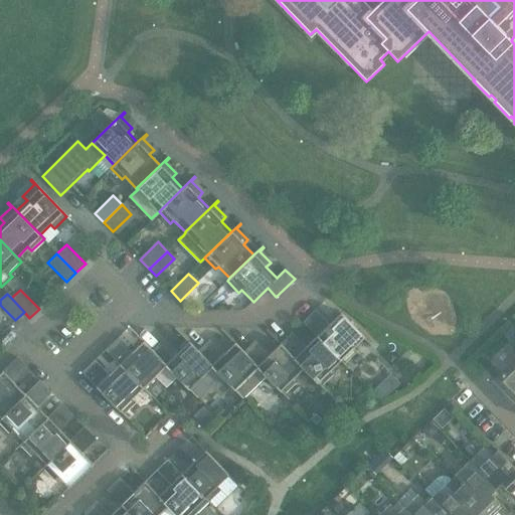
[(352,349),(364,338),(341,313),(329,325),(316,310),(303,323),(316,337),(340,361),(343,365),(356,353),(352,349)]
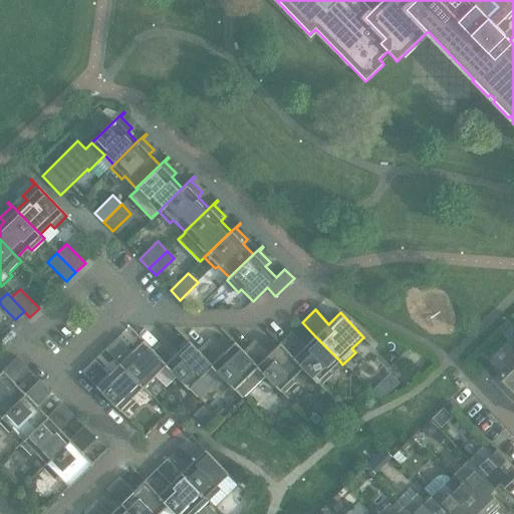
[(339,360),(315,336),(305,345),(292,331),(279,343),(303,367),(320,387),(332,374),(328,370),(339,360)]
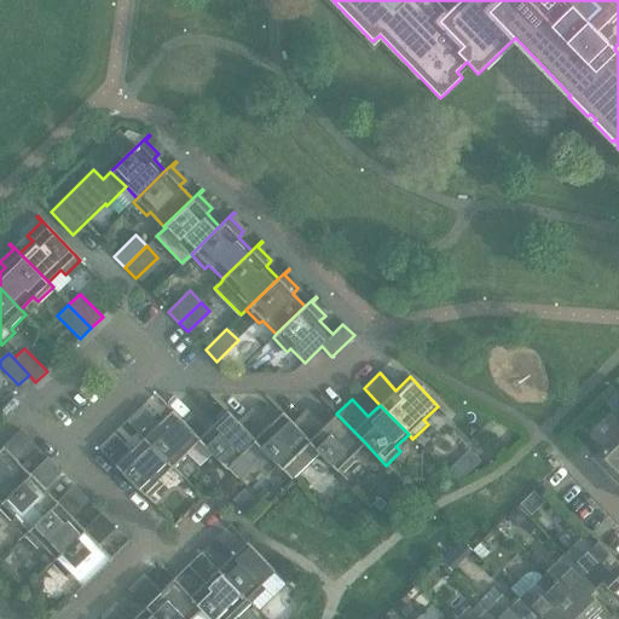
[(142,406),(127,421),(144,439),(172,468),(175,472),(191,457),(204,444),(183,421),(173,410),(158,424),(142,406)]
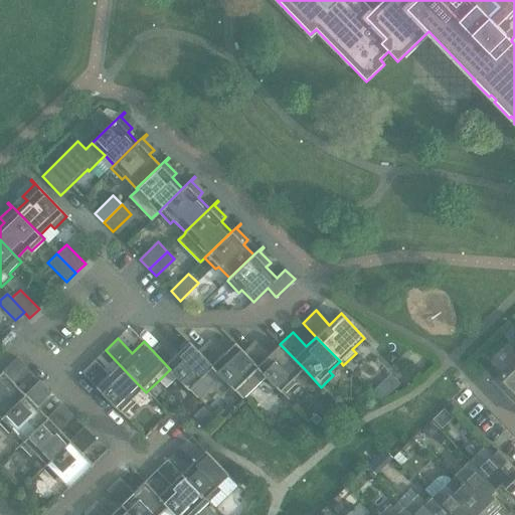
[(212,367),(197,351),(189,342),(178,353),(164,339),(152,350),(170,369),(193,392),(205,381),(209,385),(220,375),(212,367)]
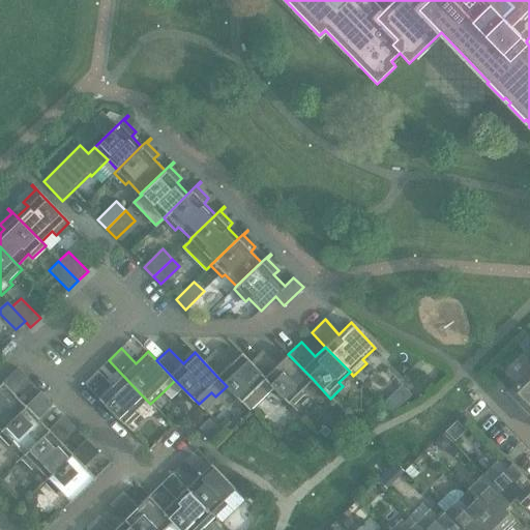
[(265,379),(249,362),(241,354),(230,364),(215,350),(203,361),(218,378),(227,386),(245,406),(249,410),(273,387),(265,379)]
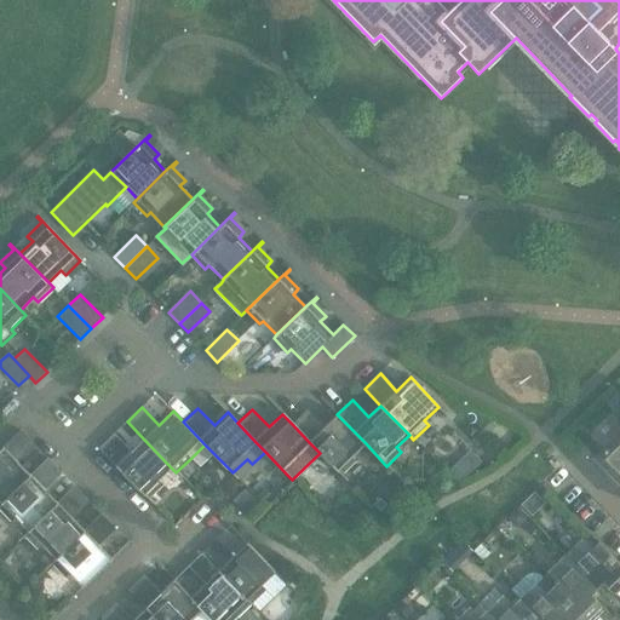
[(366,443),(337,414),(323,428),(306,409),(292,424),(310,443),(320,453),(342,476),(356,461),(351,457),(366,443)]
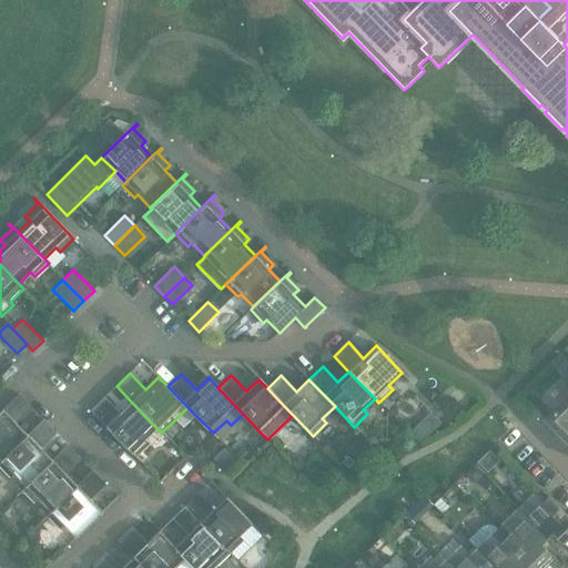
[(28,435),(17,424),(32,408),(19,394),(0,413),(0,459),(1,460),(28,435)]
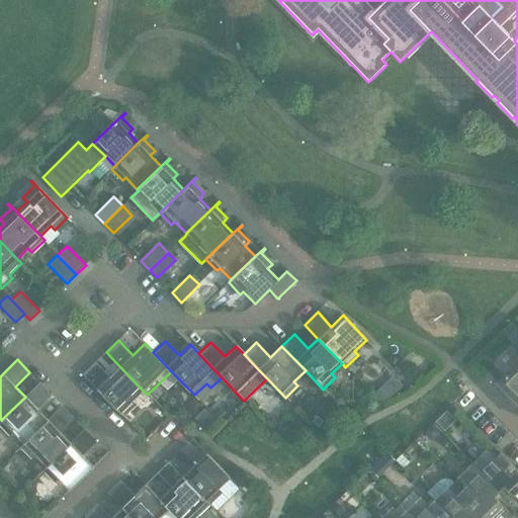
[(144,392),(120,367),(109,377),(95,363),(83,374),(123,418),(137,406),(133,402),(144,392)]
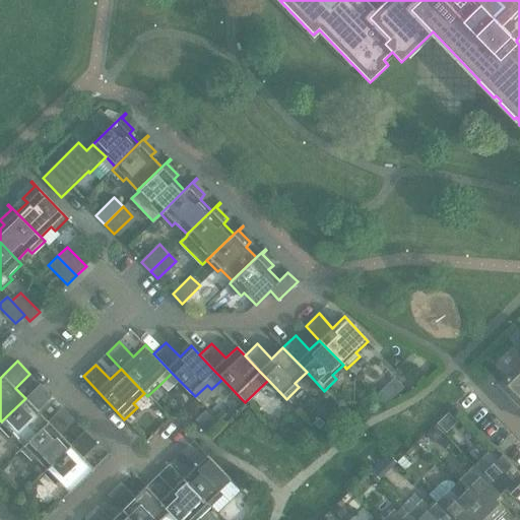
[(519,372),(509,383),(519,394),(519,372)]
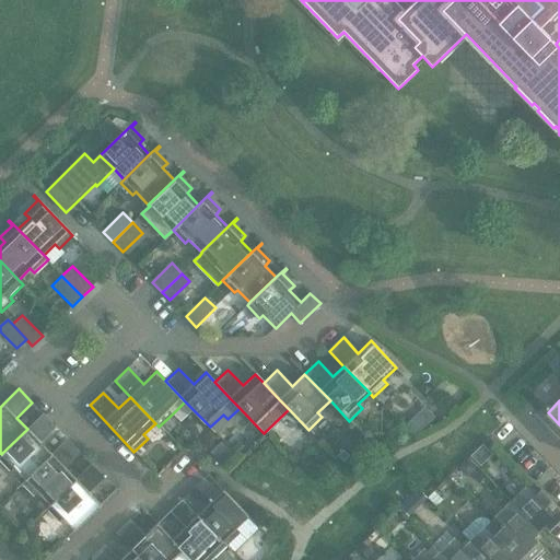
[(51,454),(41,443),(56,428),(43,413),(27,429),(1,454),(0,455),(0,459),(11,471),(14,468),(25,479),(51,454)]
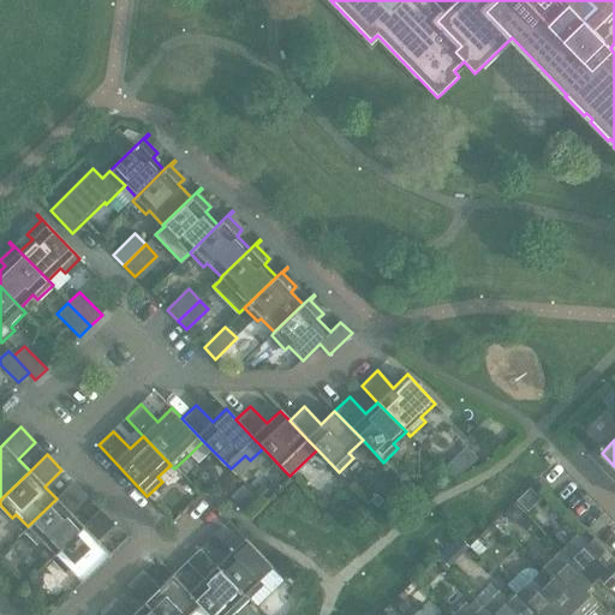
[(84,526),(71,514),(89,497),(75,482),(57,499),(28,526),(24,531),(39,545),(42,542),(55,554),(84,526)]
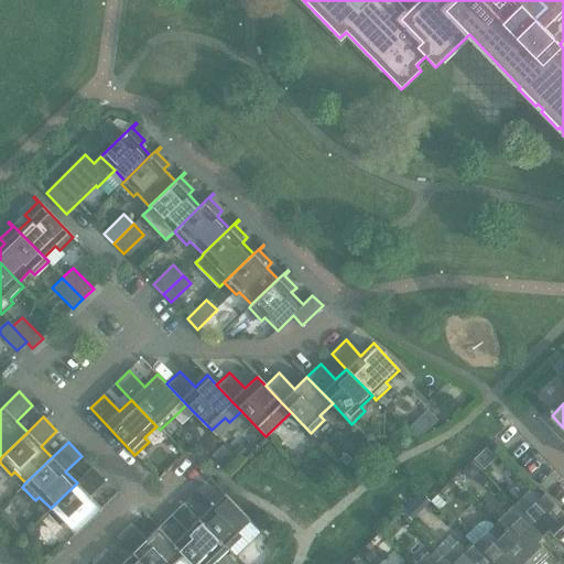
[(102,509),(90,497),(106,481),(93,467),(77,483),(51,508),(46,512),(61,525),(64,522),(76,534),(102,509)]
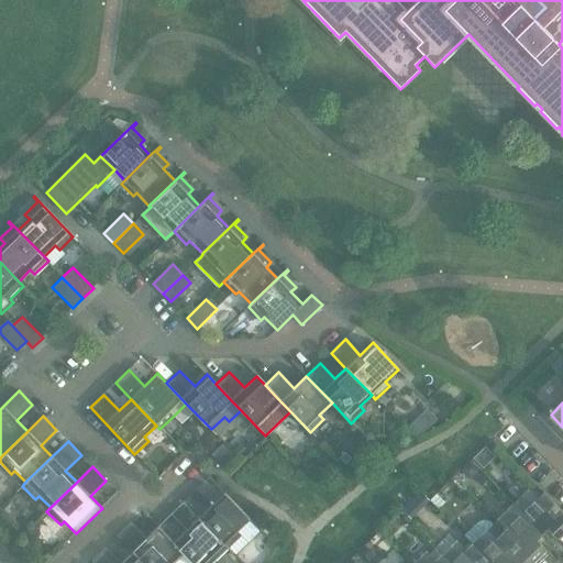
[(250,519),(224,493),(212,506),(197,489),(183,503),(198,519),(228,549),(241,536),(238,532),(250,519)]
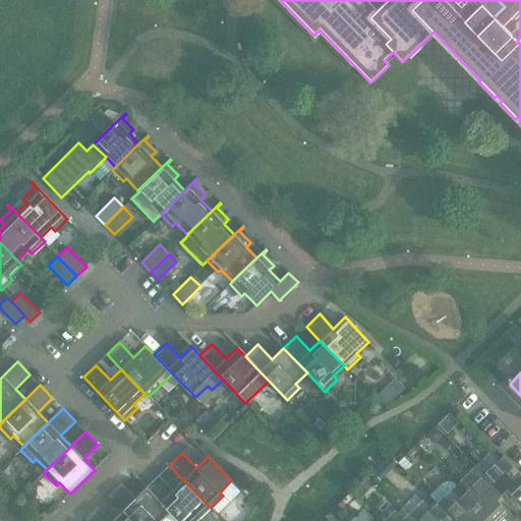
[(520,496),(520,474),(504,457),(499,462),(490,454),(476,467),(504,497),(509,491),(517,500),(520,496)]
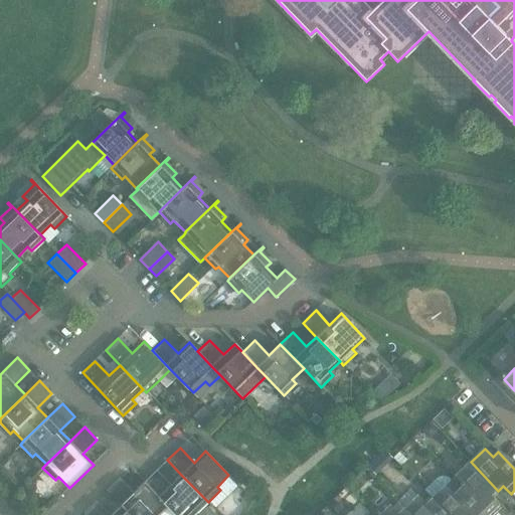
[(498,491),(471,462),(457,476),(465,484),(460,489),(484,514),(489,514),(501,504),(493,496),(498,491)]
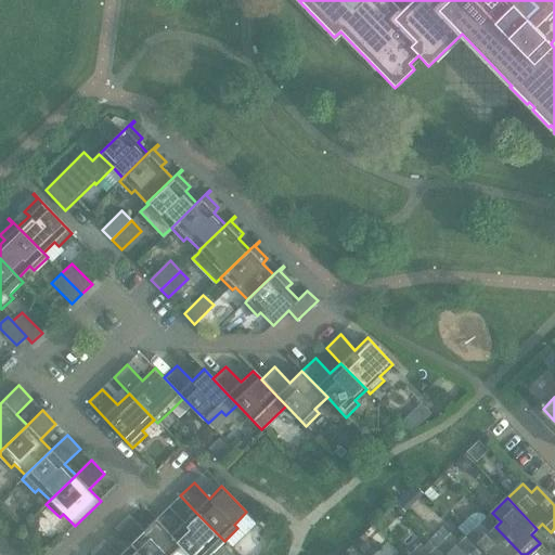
[(224,541),(195,512),(184,523),(169,507),(157,518),(182,544),(180,546),(189,554),(209,554),(213,552),(224,541)]
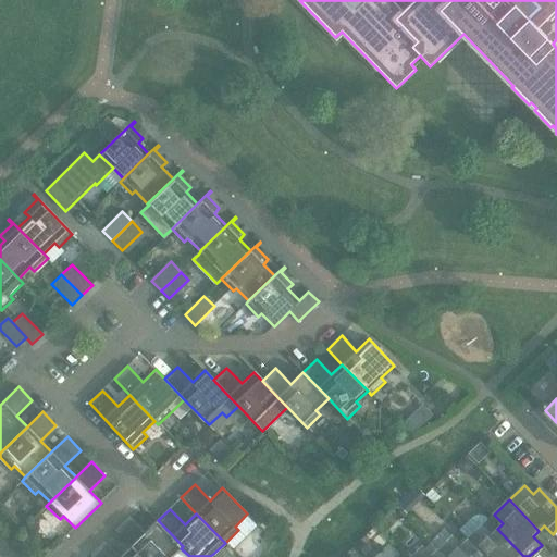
[(523,556),(497,529),(484,516),(481,516),(477,516),(472,519),(458,532),(467,541),(482,556),(523,556)]
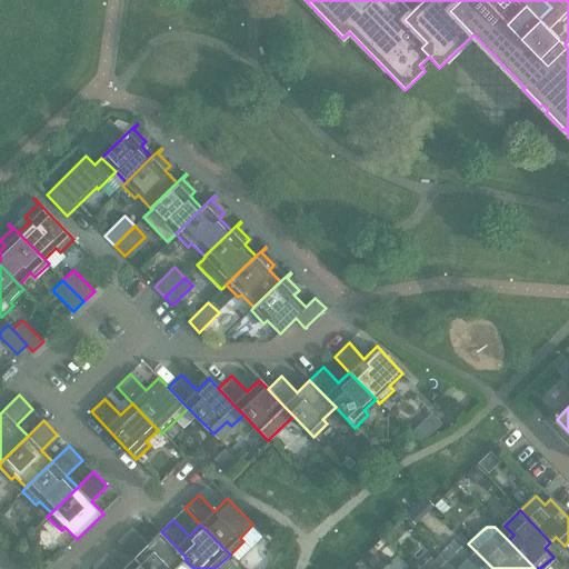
[(119,542),(135,558),(145,568),(175,568),(185,560),(187,558),(161,531),(148,545),(132,529),(119,542)]
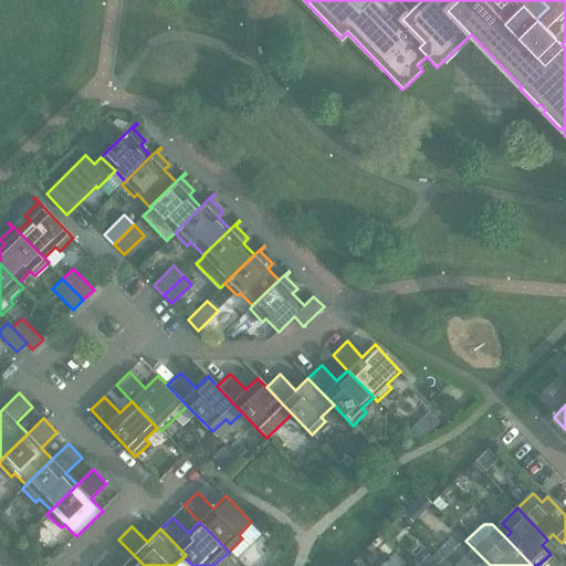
[(490,565),(474,549),(469,555),(451,537),(437,552),(444,559),(450,565),(490,565)]
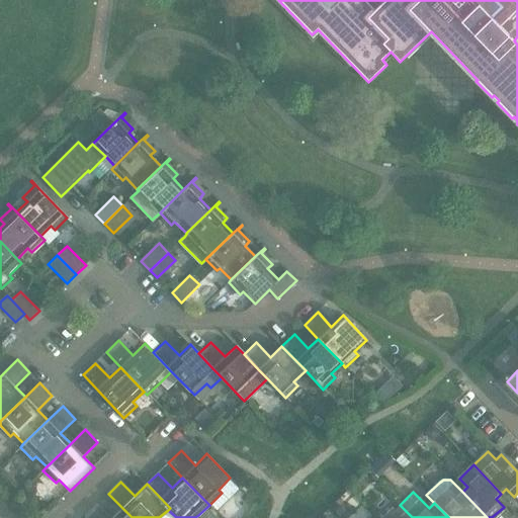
[(132,517),(122,508),(111,517),(110,517),(97,504),(85,516),(86,517),(132,517)]
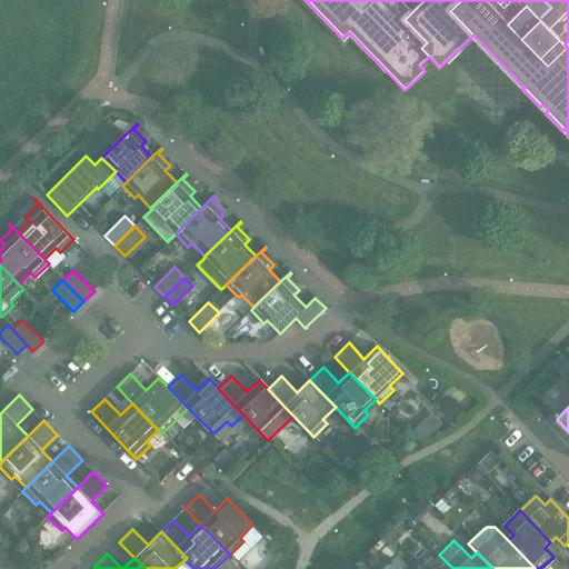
[(452,568),(447,562),(441,568),(432,559),(421,568),(452,568)]
